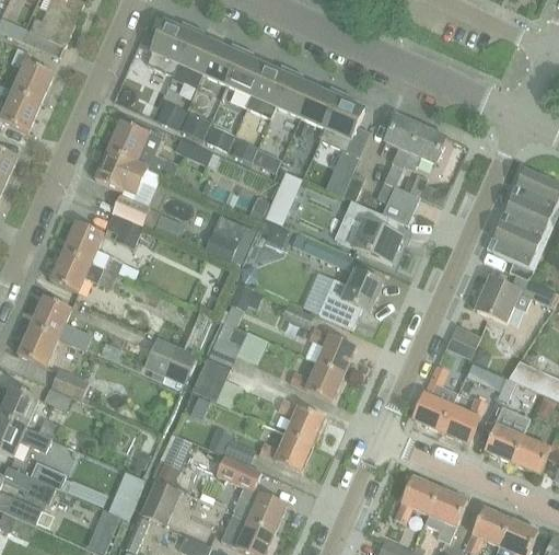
[(60,57),(85,1),(85,0),(51,0),(42,22),(35,20),(31,31),(25,29),(21,39),(60,57)]
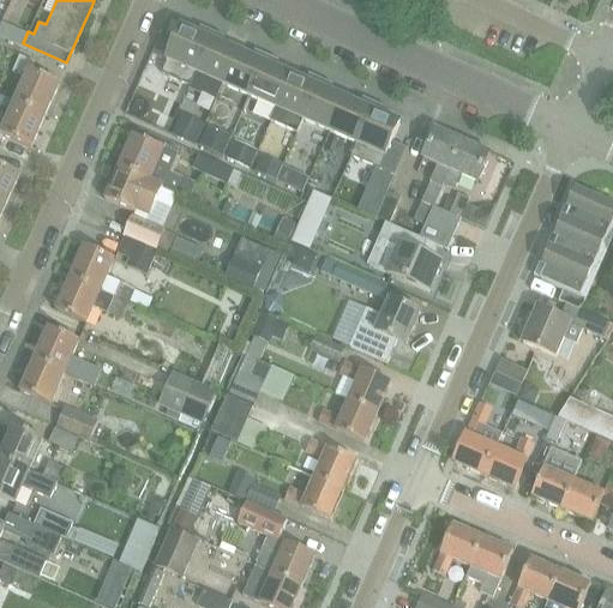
[(1,19),(0,22),(0,32),(23,43),(28,31),(1,19)]
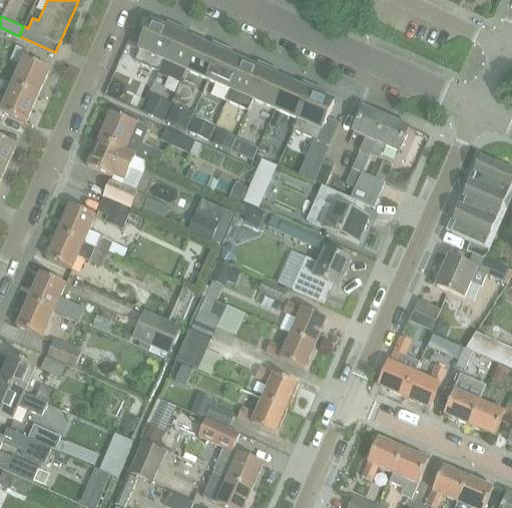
[(133,58),(157,68),(177,24),(167,19),(164,26),(150,19),(133,58)]
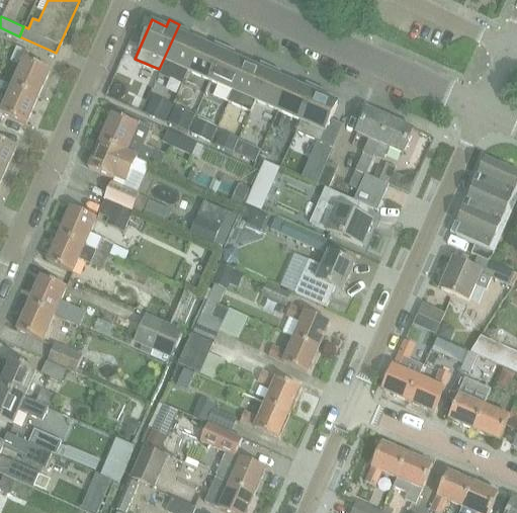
[(182,79),(186,68),(198,40),(186,34),(189,28),(179,24),(159,69),(182,79)]
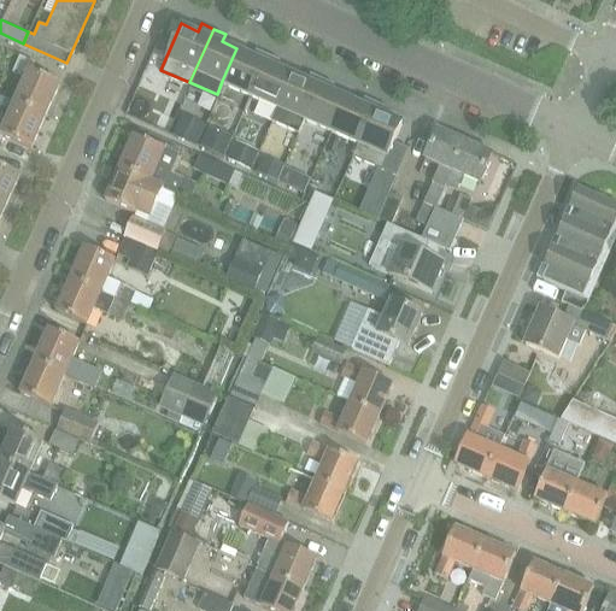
[(222,81),(250,93),(268,52),(256,47),(252,54),(236,48),(222,81)]
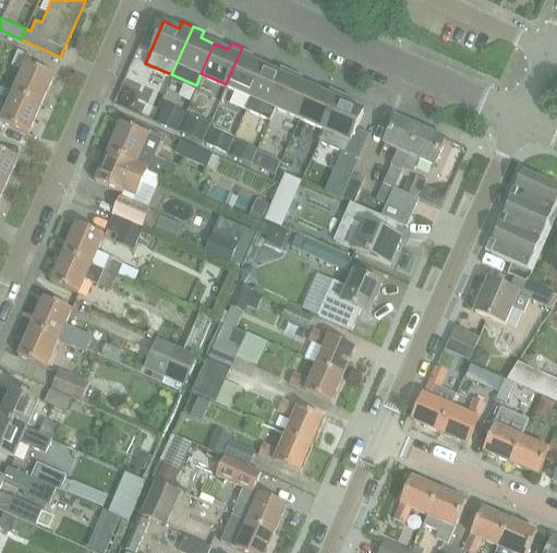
[(226,84),(250,95),(263,65),(250,59),(253,52),(242,47),(226,84)]
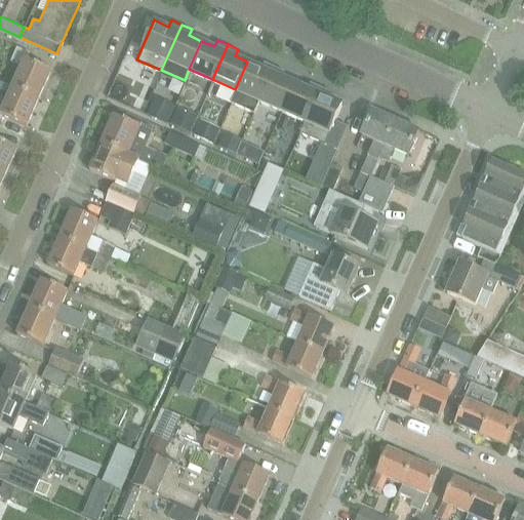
[(29,50),(16,45),(9,60),(21,65),(12,85),(38,96),(50,69),(26,57),(29,50)]
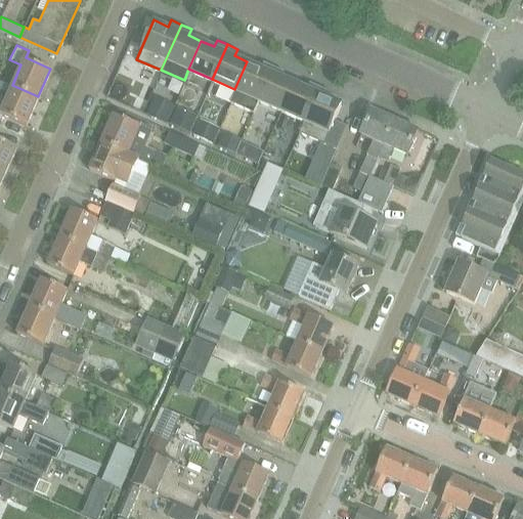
[(253,111),(258,99),(273,65),(263,60),(260,67),(247,61),(234,89),(230,100),(253,111)]
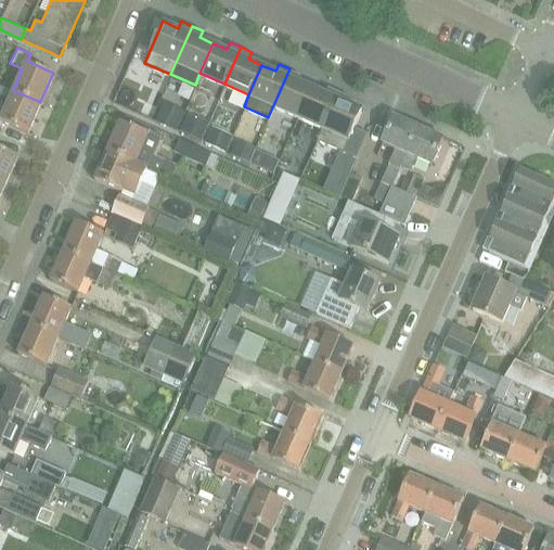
[(273,105),(297,116),(310,86),(297,80),(300,74),(290,68),(273,105)]
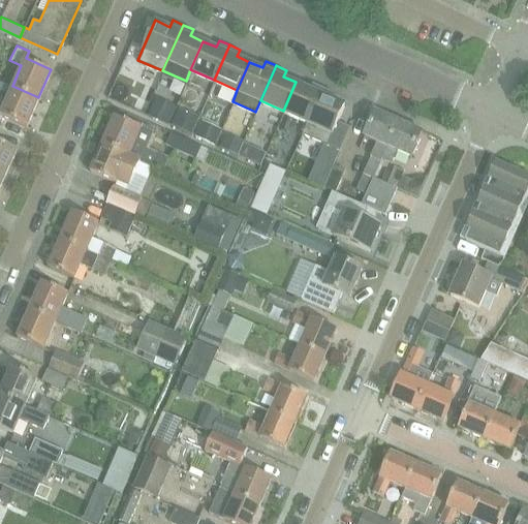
[(301,131),(302,132),(322,86),(312,81),(309,88),(296,82),(283,111),(306,120),(301,131)]
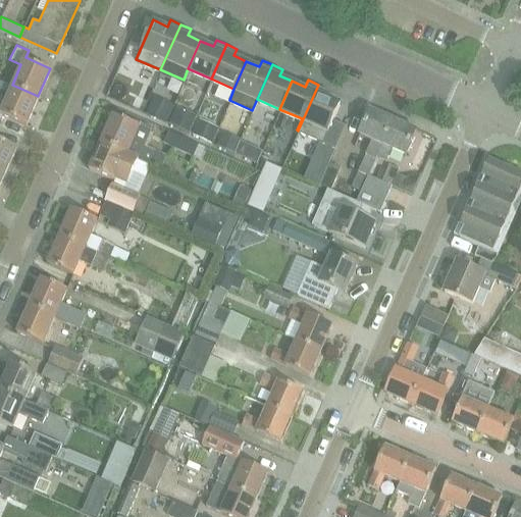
[(38,96),(12,85),(2,106),(0,105),(0,114),(1,112),(25,122),(38,96)]
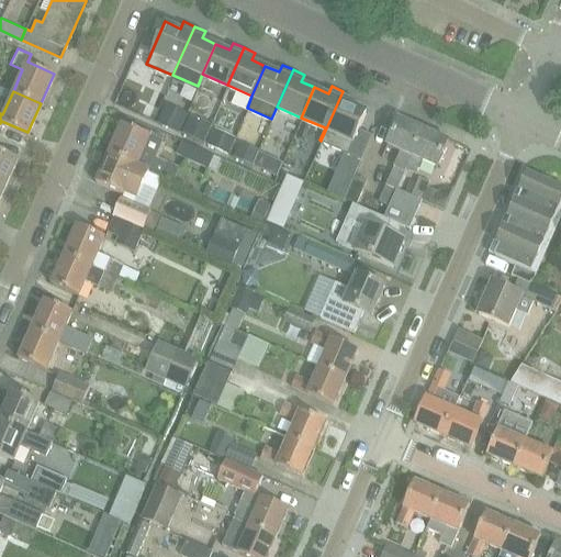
[(343,91),(321,141),(344,151),(337,165),(355,171),(371,133),(358,126),(366,110),(350,103),(352,96),(343,91)]
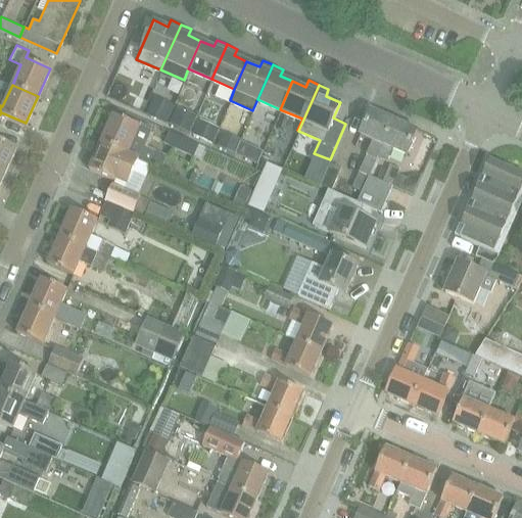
[(153,94),(146,110),(165,120),(174,103),(153,94)]
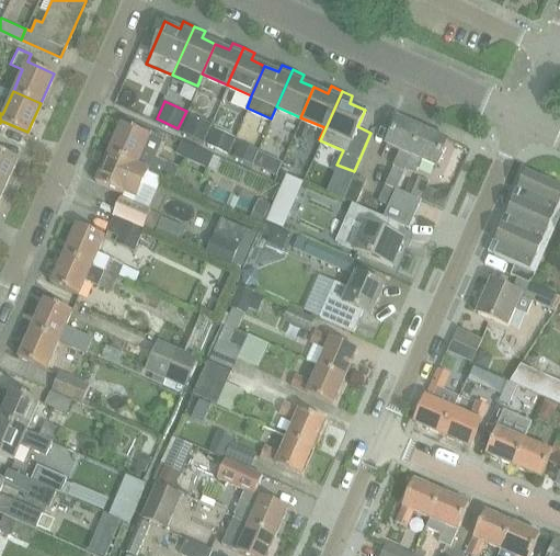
[(189,112),(181,129),(202,139),(210,122),(189,112)]
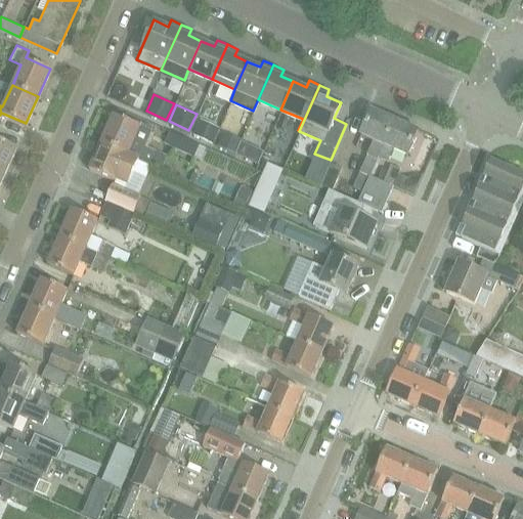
[(377,155),(379,156),(395,118),(372,107),(359,134),(374,139),(353,185),(362,189),(363,187),(364,188),(369,175),(378,158),(376,158),(377,155)]
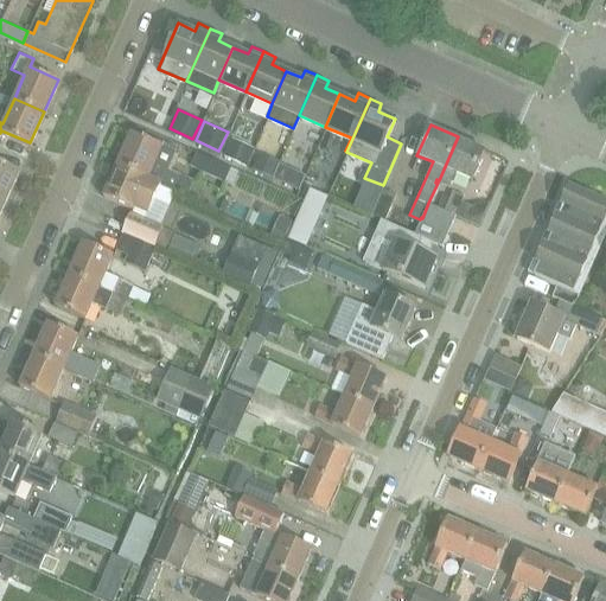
[(195,178),(180,172),(166,166),(173,149),(131,130),(116,162),(160,181),(187,193),(195,178)]
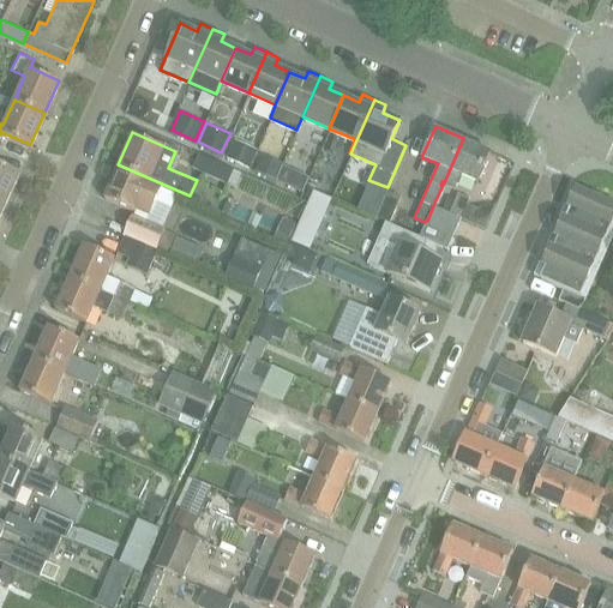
[(234,138),(226,155),(248,166),(257,148),(234,138)]
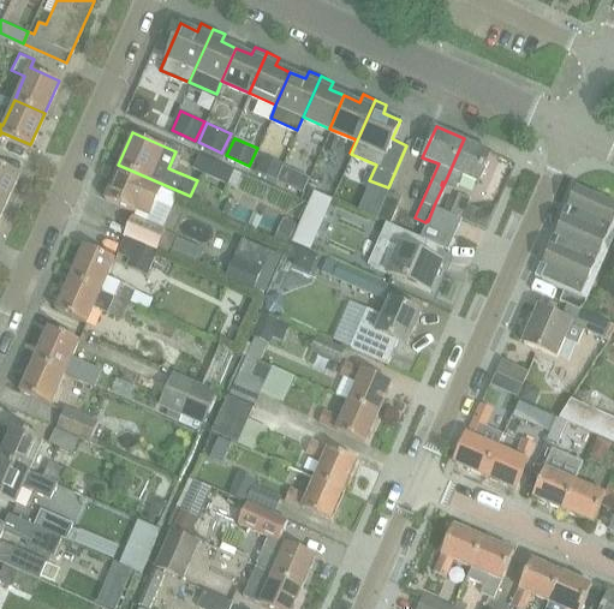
[(464,138),(445,183),(454,187),(460,174),(476,181),(490,150),(464,138)]
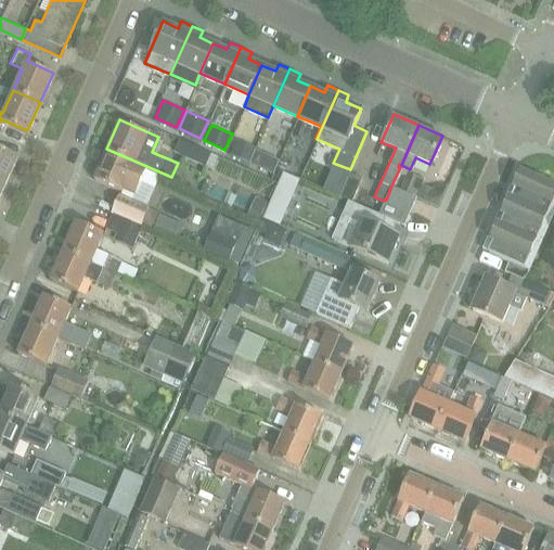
[(304,155),(310,131),(299,128),(293,152),(304,155)]
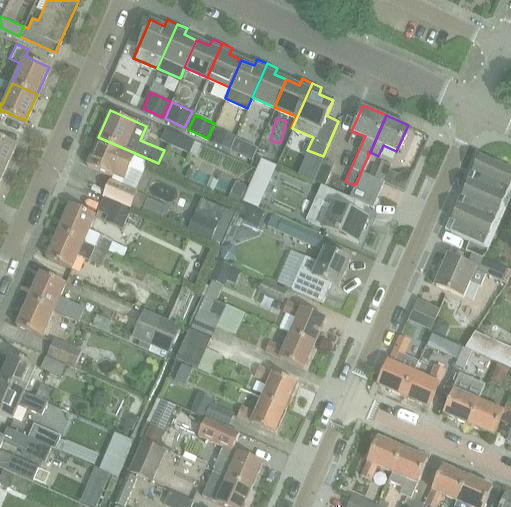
[(218,126),(212,140),(229,148),(235,135),(235,134),(218,126)]
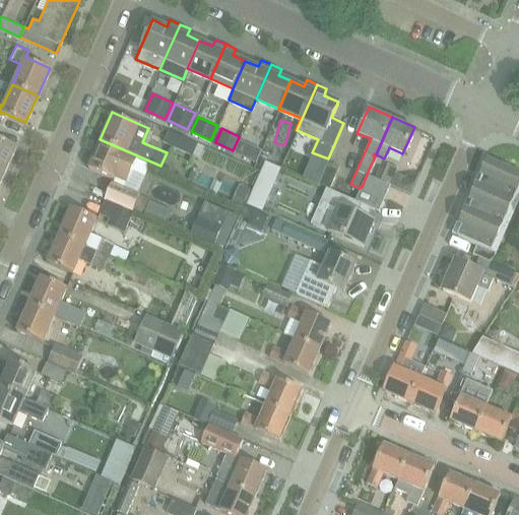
[(198,156),(203,144),(172,129),(166,141),(198,156)]
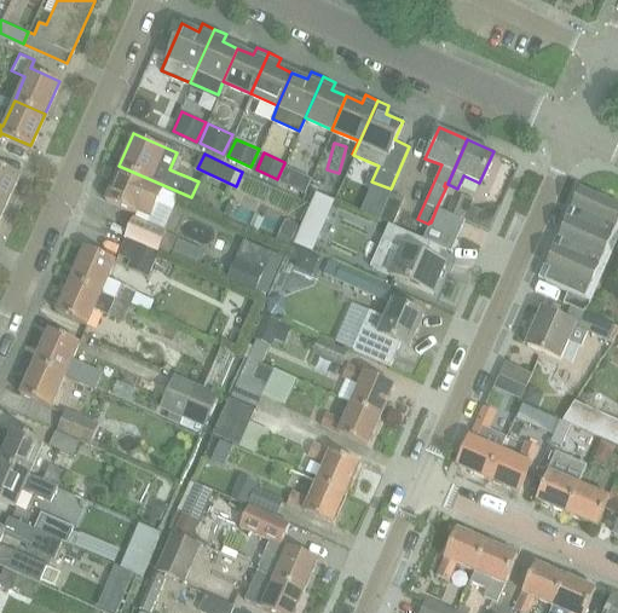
[(0,202),(5,204),(19,173),(0,163),(0,202)]
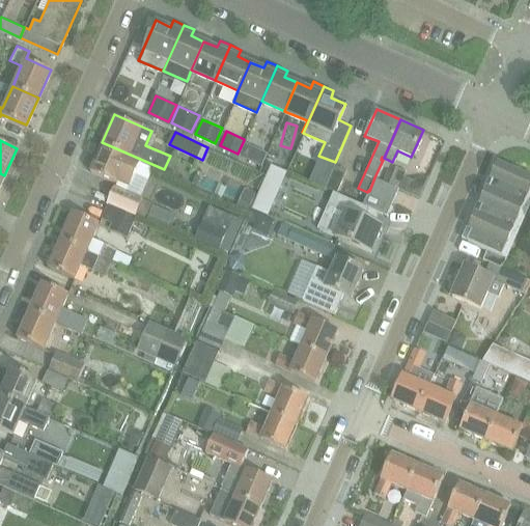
[(244,140),(238,154),(260,164),(267,150),(244,140)]
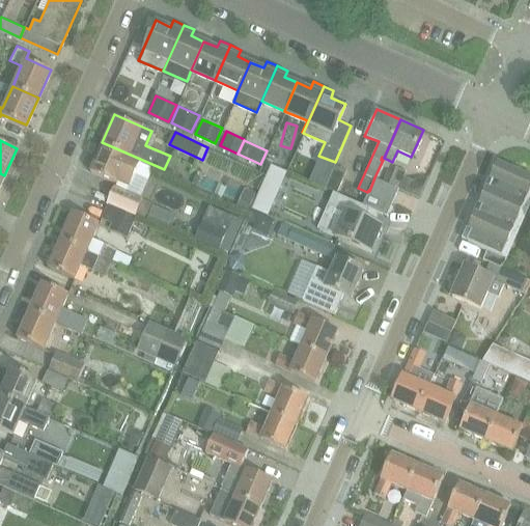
[(140,159),(102,142),(90,170),(129,187),(140,159)]
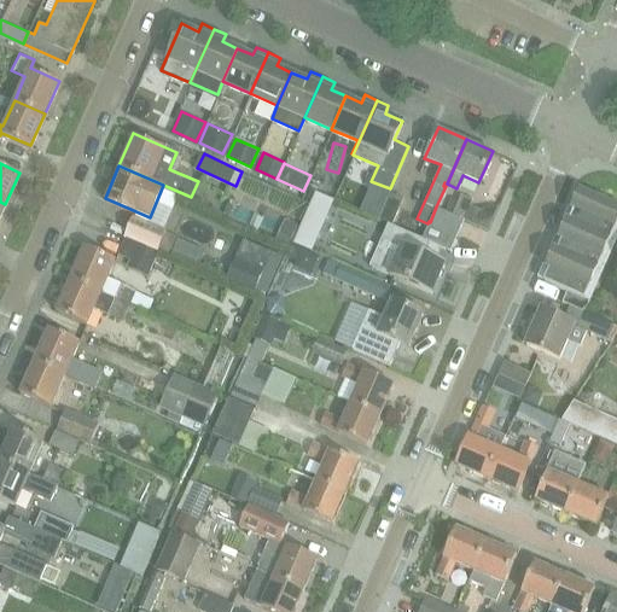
[(525,342),(548,351),(559,356),(568,337),(580,342),(586,327),(610,338),(616,322),(582,308),(587,302),(589,297),(585,295),(616,220),(616,204),(578,187),(570,207),(575,208),(570,219),(566,216),(558,235),(562,237),(557,248),(553,246),(545,264),(549,267),(543,279),(566,289),(562,299),(569,302),(563,316),(541,307),(525,342)]
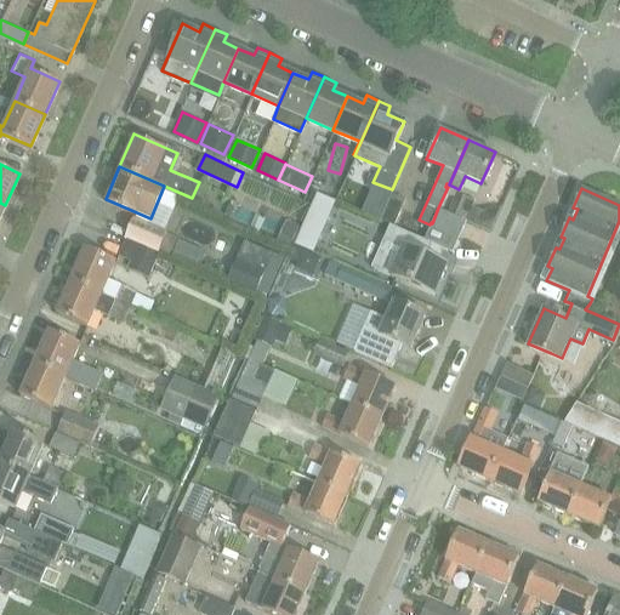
[(306,240),(325,249),(347,198),(328,189),(306,240)]
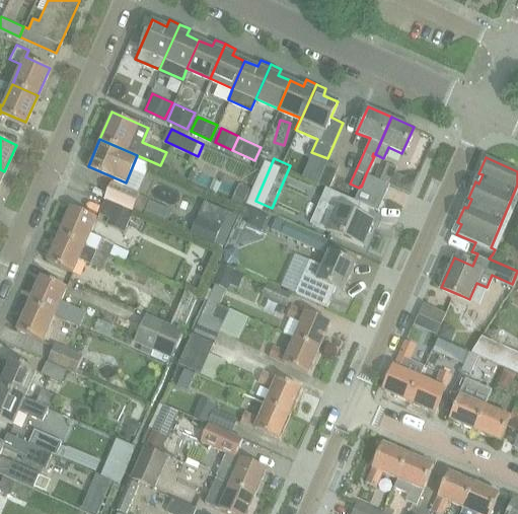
[(325,186),(327,187),(338,163),(326,159),(316,182),(325,186)]
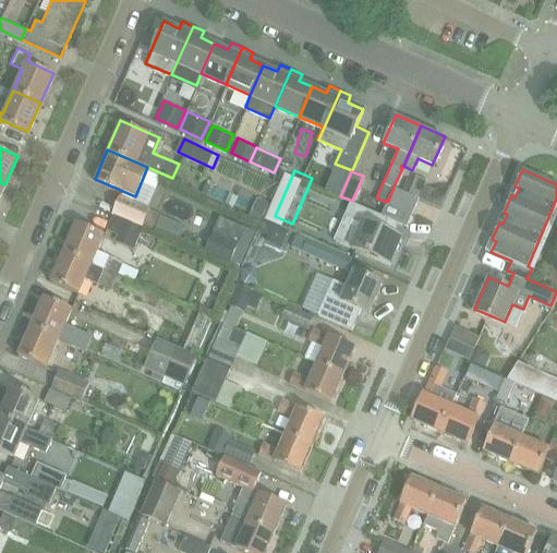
[(426,178),(416,173),(408,193),(394,187),(388,201),(412,211),(418,196),(424,183),(426,178)]
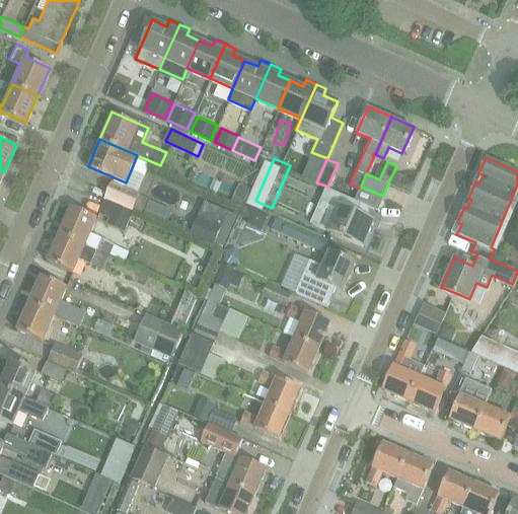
[(394,170),(388,182),(396,187),(401,174),(394,170)]
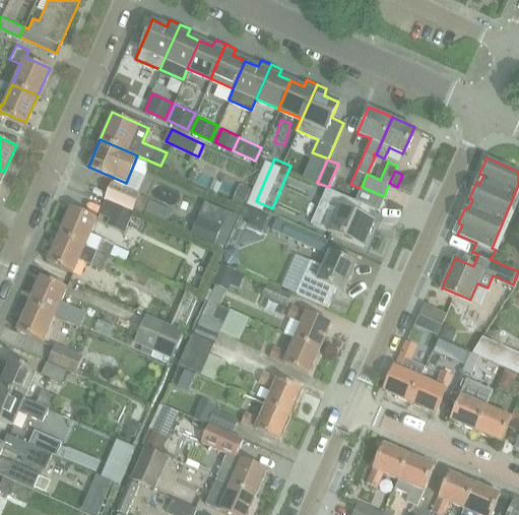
[(302,176),(298,185),(322,195),(310,221),(363,245),(373,219),(354,211),(360,200),(378,209),(384,196),(361,186),(360,188),(354,199),(328,187),(326,186),(317,183),(302,176)]
